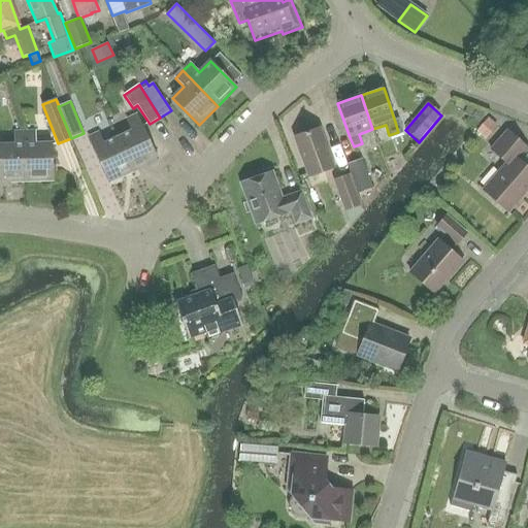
[(480,123),(486,114),(477,110),(467,107),(465,114),(472,117),(480,123)]
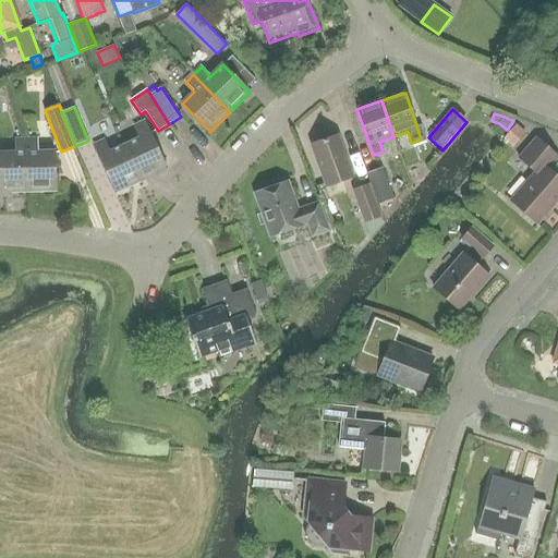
[(124,146),(142,181),(167,169),(145,122),(134,126),(140,138),(124,146)]
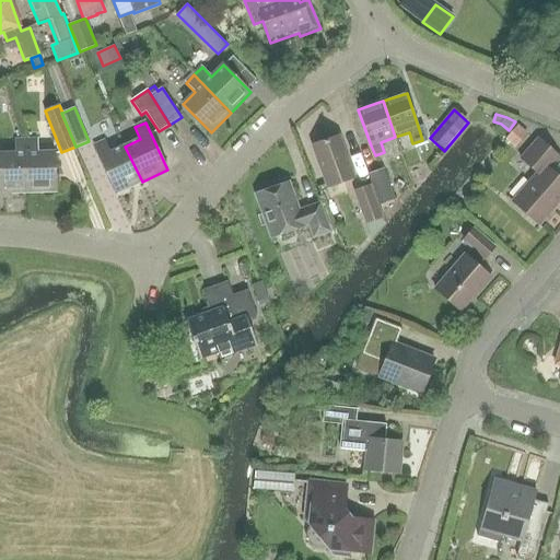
[(518,126),(506,139),(516,148),(528,135),(518,126)]
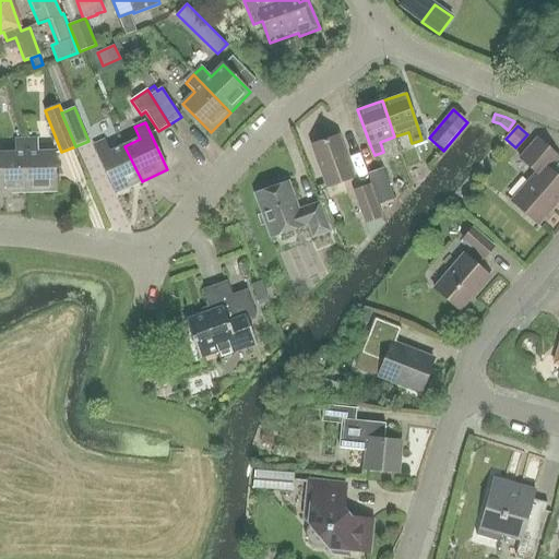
[(326,188),(354,178),(339,135),(312,145),(326,188)]
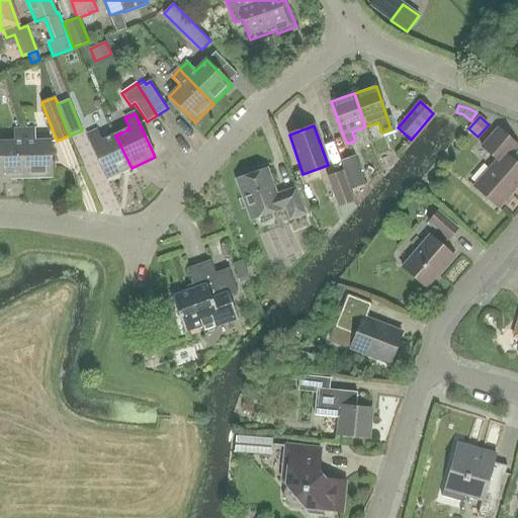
[(498,207),(517,184),(517,164),(508,156),(517,146),(498,128),(482,148),(498,161),(475,187),(498,207)]
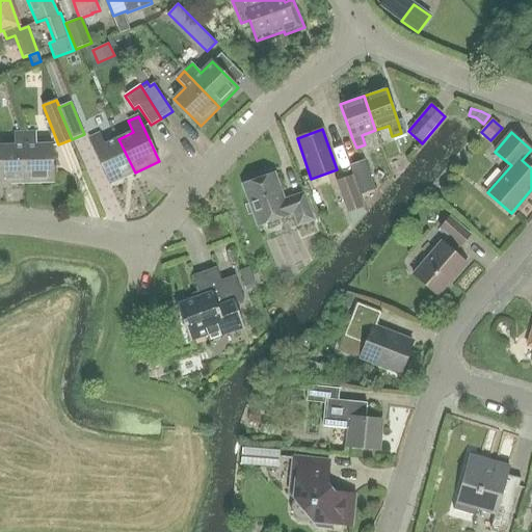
[(0,183),(26,183),(25,133),(15,133),(15,145),(0,145),(0,183)]
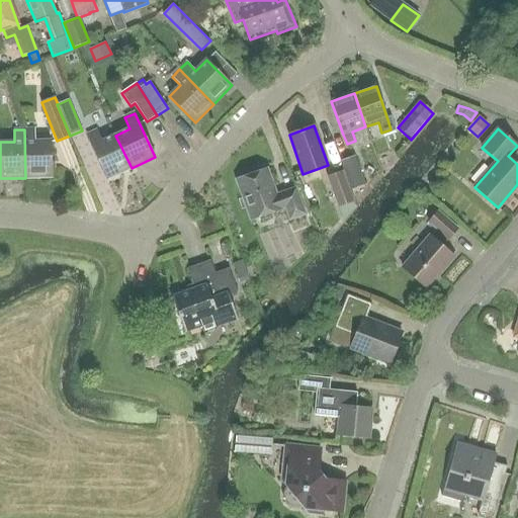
[(24,130),(25,178),(52,177),(51,141),(35,142),(35,130),(24,130)]
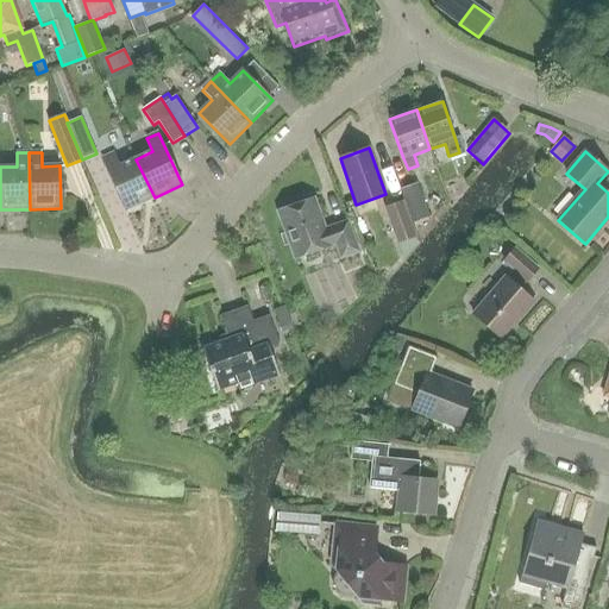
[(155,198),(136,159),(120,167),(114,154),(102,159),(126,211),(155,198)]
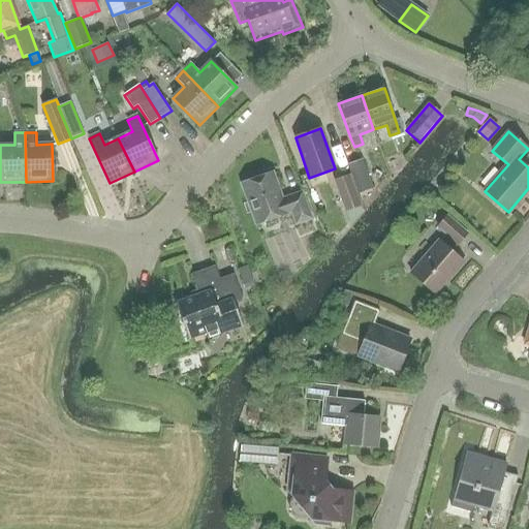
[(358,194),(373,188),(363,160),(347,165),(358,194)]
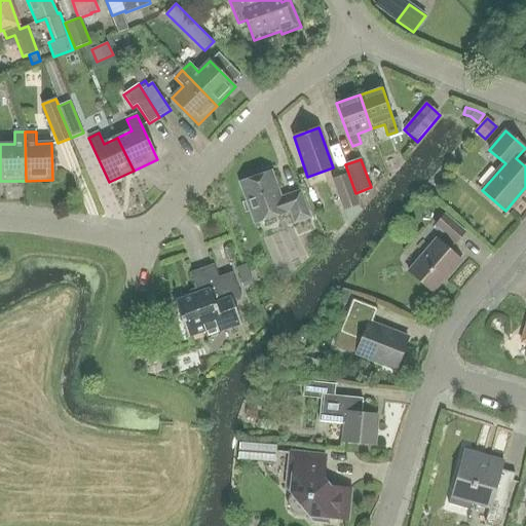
[(280,198),(271,172),(240,183),(255,223),(291,211),(295,223),(309,218),(300,192),(280,198)]
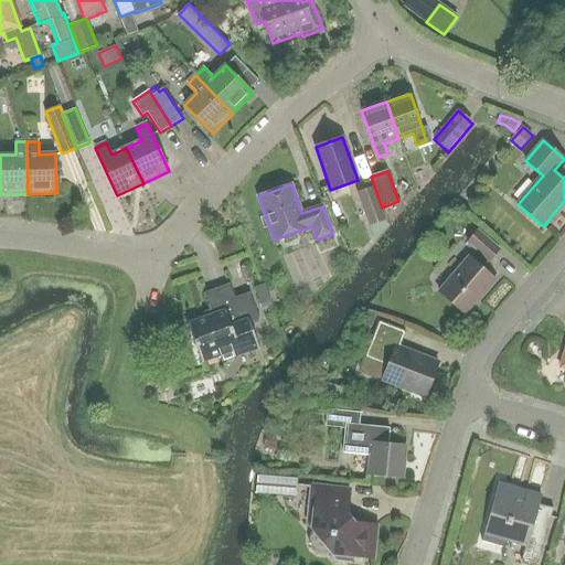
[(369,225),(384,220),(373,189),(358,194),(369,225)]
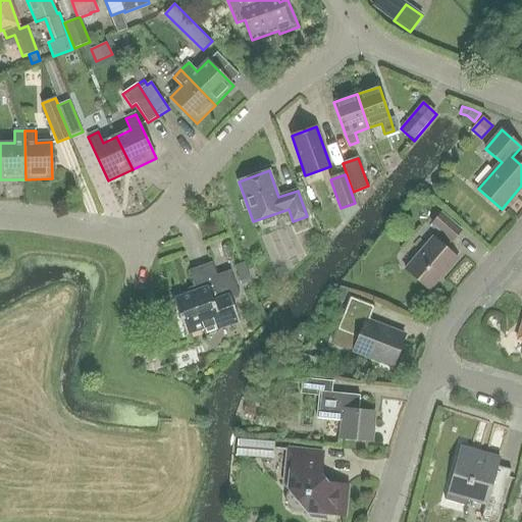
[(355,203),(341,208),(347,223),(358,211),(355,203)]
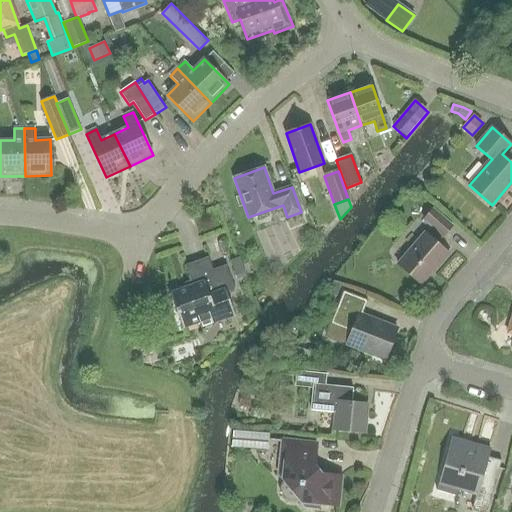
[(443,237),(453,226),(433,209),(423,220),(432,227),(426,234),(425,233),(398,265),(420,285),(438,264),(440,266),(449,254),(437,243),(442,237),(443,237)]
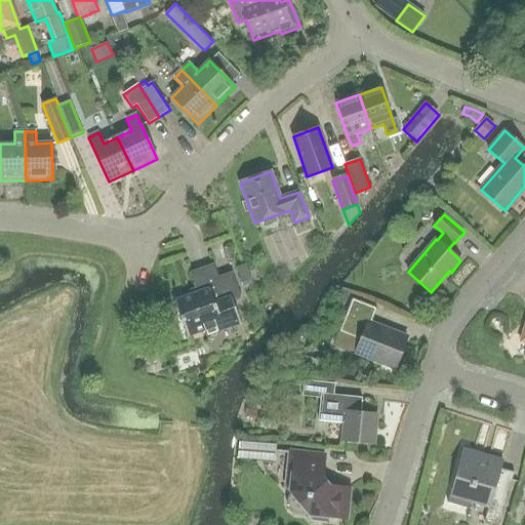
[(218,277),(213,264),(191,273),(198,293),(174,301),(188,336),(205,330),(207,335),(241,323),(233,299),(241,296),(232,272),(218,277)]
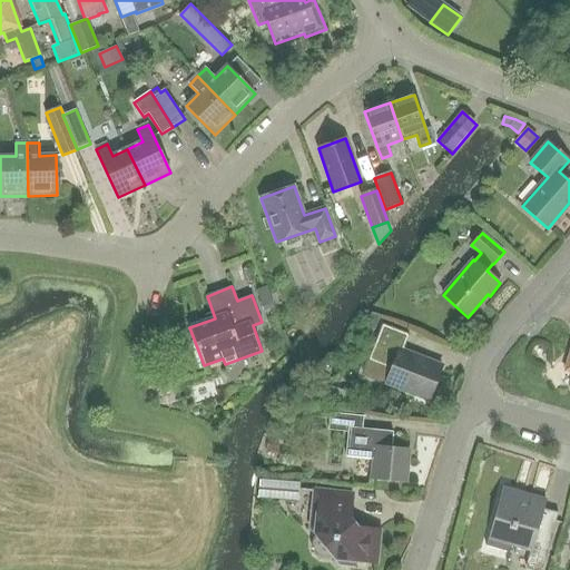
[(375,331),(380,318),(372,315),(366,327),(375,331)]
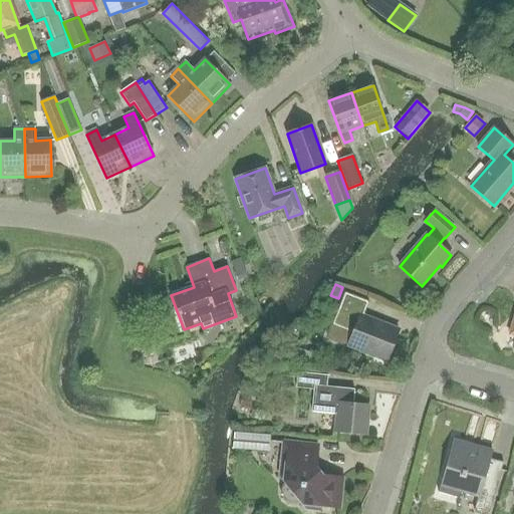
[(332,325),(327,337),(348,345),(388,360),(399,330),(363,317),(369,302),(344,292),(332,325)]
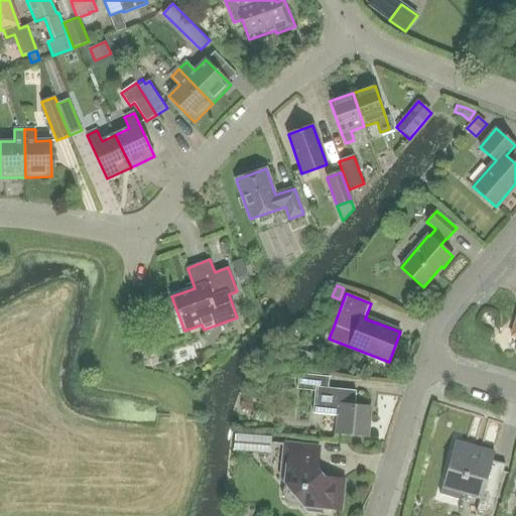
[(312,413),(340,416),(338,433),(368,436),(371,408),(355,406),(356,391),(328,388),(330,377),(299,374),(297,390),(314,392),(312,413)]
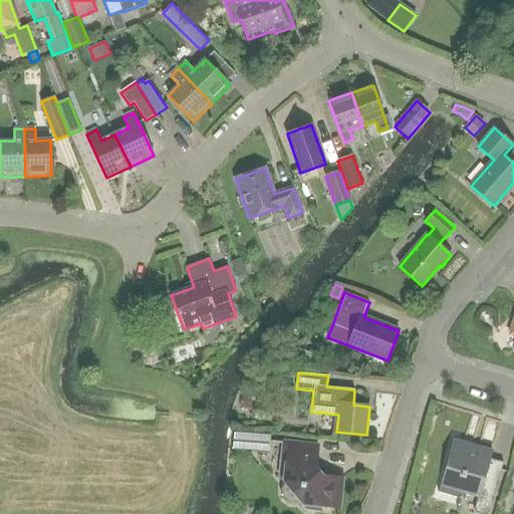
[(485,513),(489,513),(504,463),(490,459),(492,451),(455,441),(457,437),(455,436),(440,493),(441,493),(441,492),(459,497),(460,492),(478,497),(474,511),(485,513)]
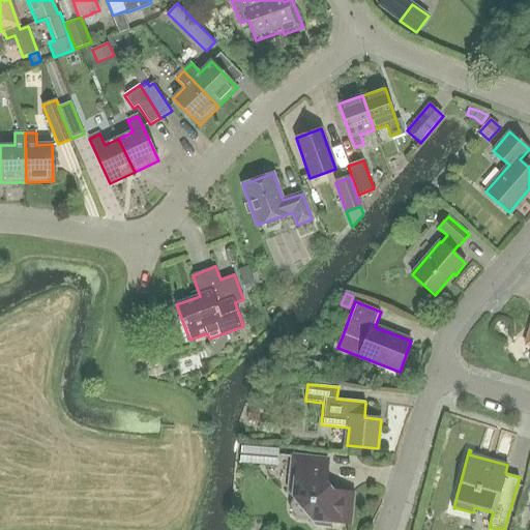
[(350,524),(353,493),(333,491),(326,482),(328,460),(276,454),(276,455),(293,458),(289,492),(294,499),(291,504),(291,510),(293,516),(298,520),(304,521),(311,519),(316,525),(329,526),(329,522),(350,524)]
